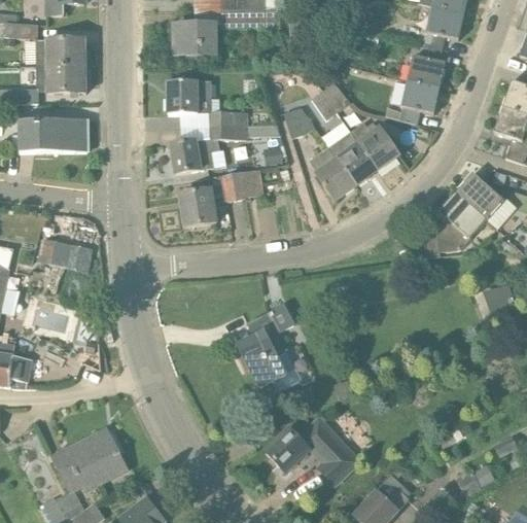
[(45,0),(45,14),(64,14),(64,4),(84,3),(84,0),(45,0)]
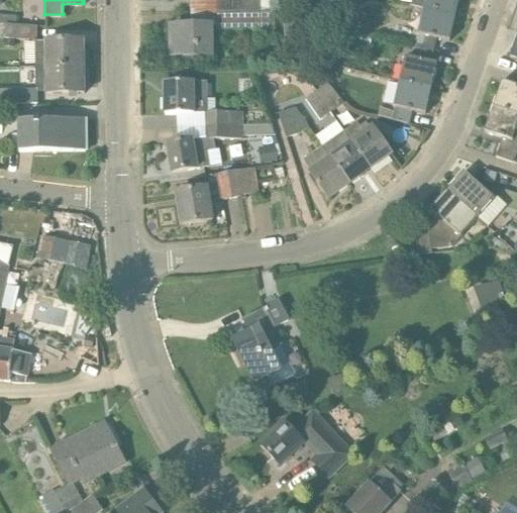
[(215,0),(216,9),(259,9),(259,0),(215,0)]
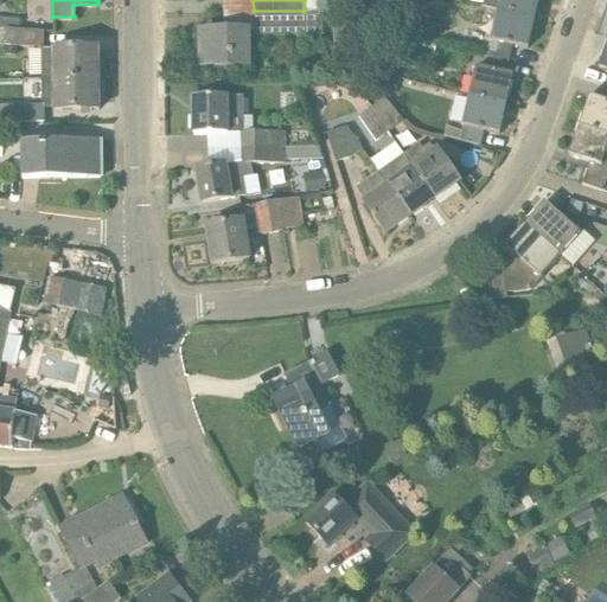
[(483,0),(483,4),(486,4),(534,15),(536,0),(483,0)]
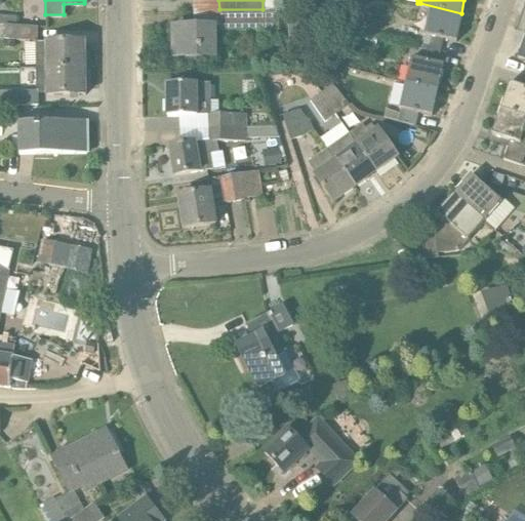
[(422,43),(440,49),(443,36),(455,39),(461,13),(420,3),(419,7),(430,9),(425,32),(422,43)]
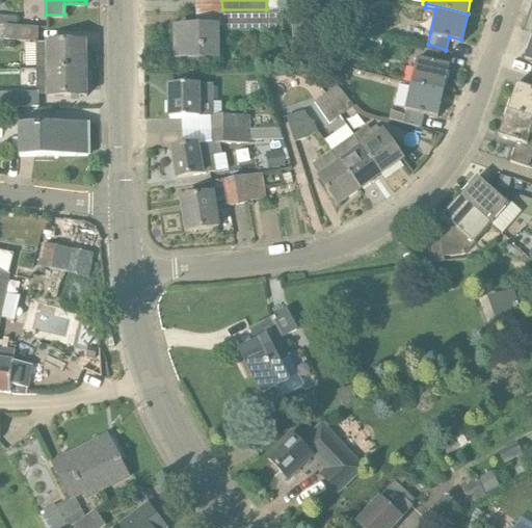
[(266,9),(222,9),(222,28),(284,28),(283,9),(266,9)]
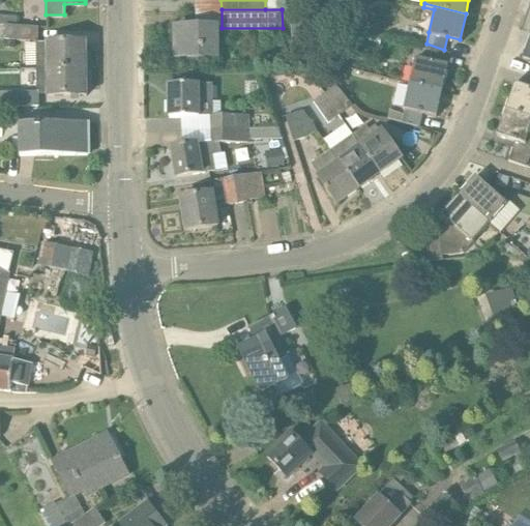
[(0,21),(17,23),(17,13),(0,11),(0,21)]
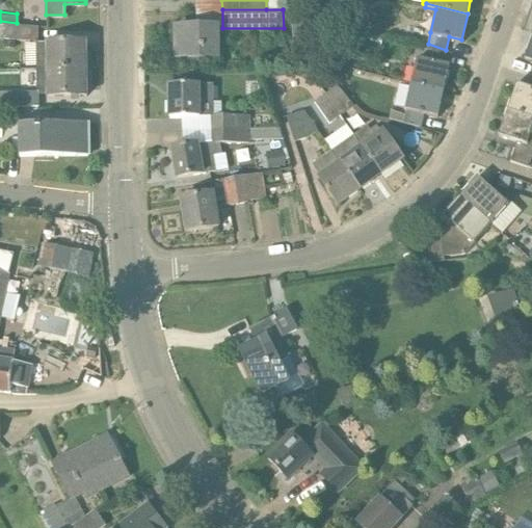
[(311,20),(292,20),(292,46),(311,46),(311,20)]
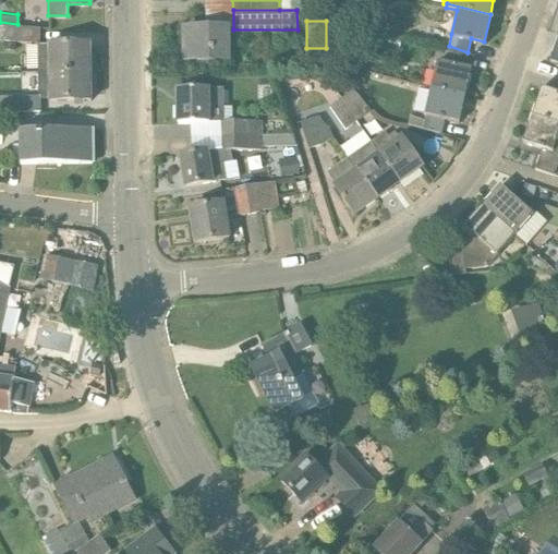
[(38,70),(50,70),(49,43),(40,41),(40,25),(0,23),(0,25),(0,33),(5,34),(4,38),(37,41),(38,70)]
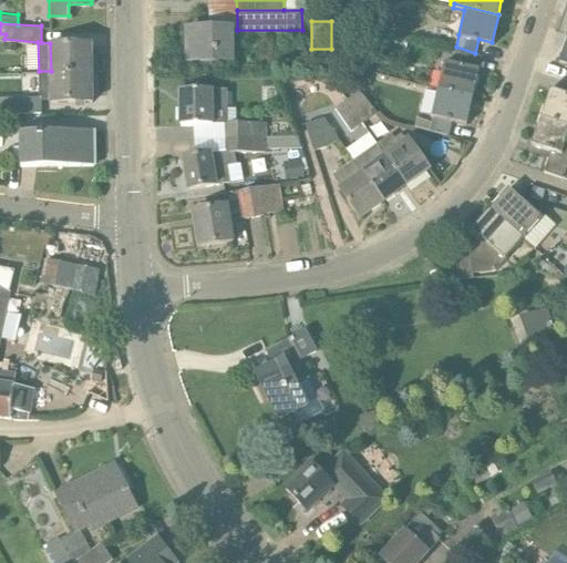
[(235,59),(235,26),(188,26),(189,60),(235,59)]
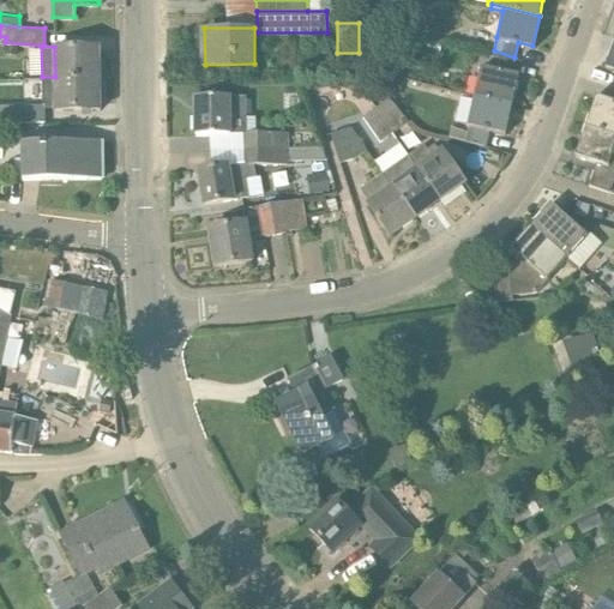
[(58,78),(101,77),(100,46),(58,46),(58,78)]
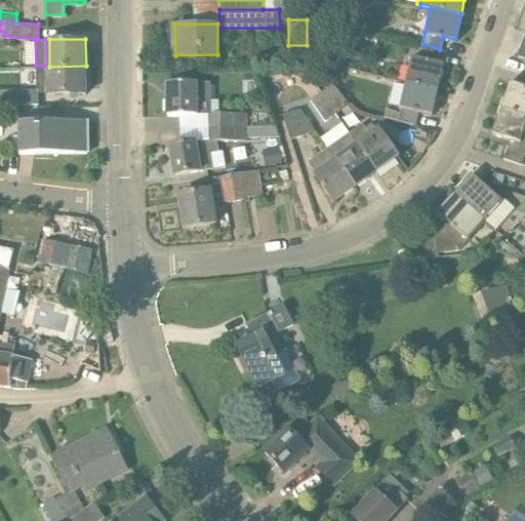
[(405,80),(437,87),(442,62),(438,61),(440,49),(422,43),(419,56),(411,54),(405,80)]
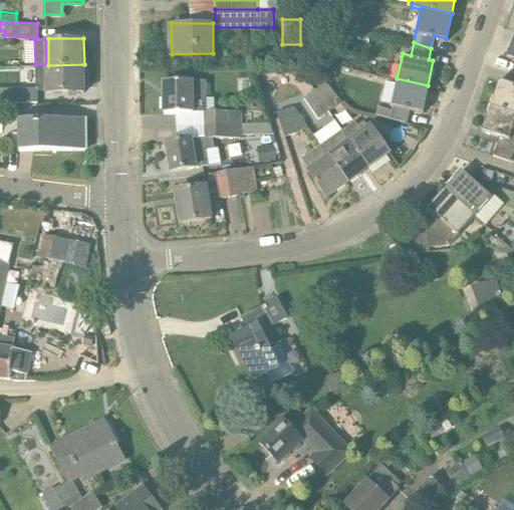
[(37,87),(46,87),(46,64),(35,64),(36,86),(0,86),(0,100),(37,99),(37,87)]
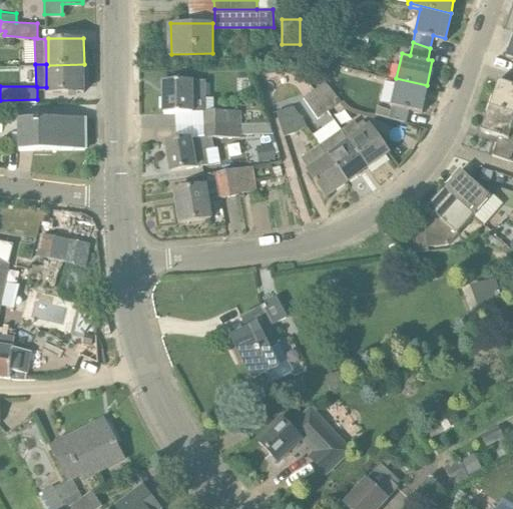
[(84,64),(48,65),(49,90),(84,90),(84,64)]
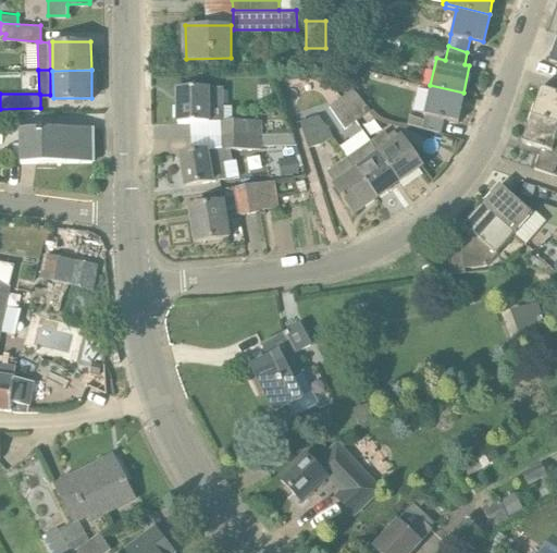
[(356,119),(371,109),(354,87),(351,88),(347,82),(335,90),(339,97),(341,96),(356,119)]
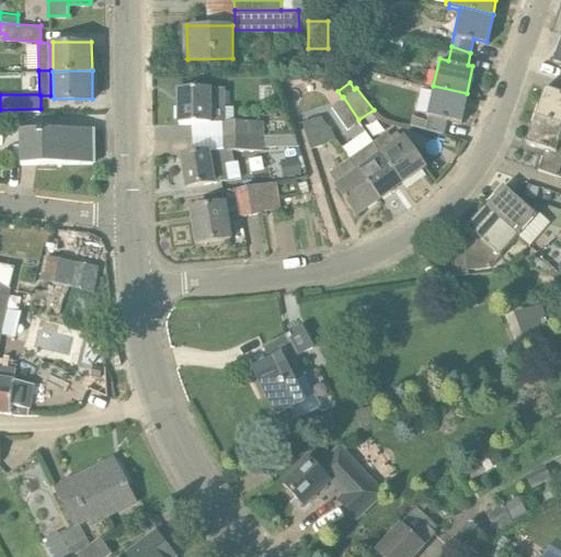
[(212,88),(212,86),(179,87),(179,122),(221,121),(221,87),(212,88)]
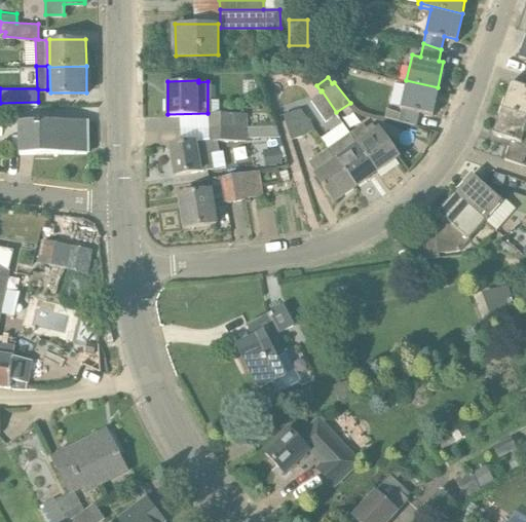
[(438,87),(406,80),(401,107),(402,107),(399,119),(416,123),(419,110),(431,113),(438,87)]
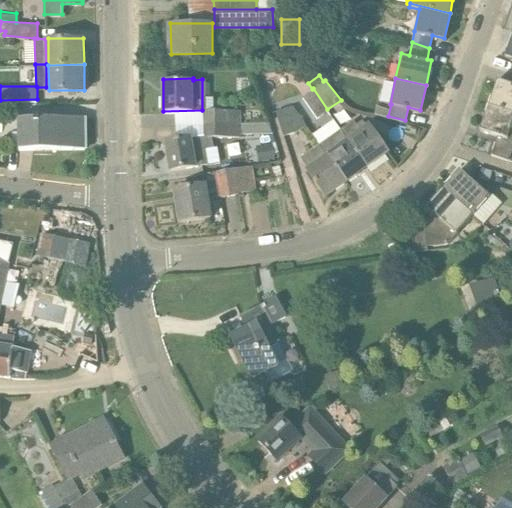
[(490,104),(511,111),(511,82),(499,79),(490,104)]
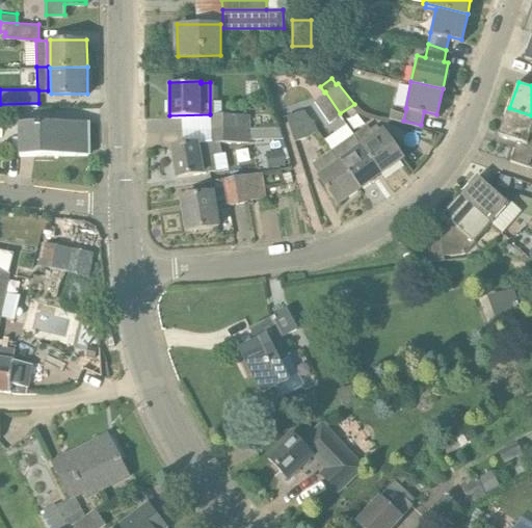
[(329,121),(340,113),(325,91),(324,93),(314,99),(329,121)]
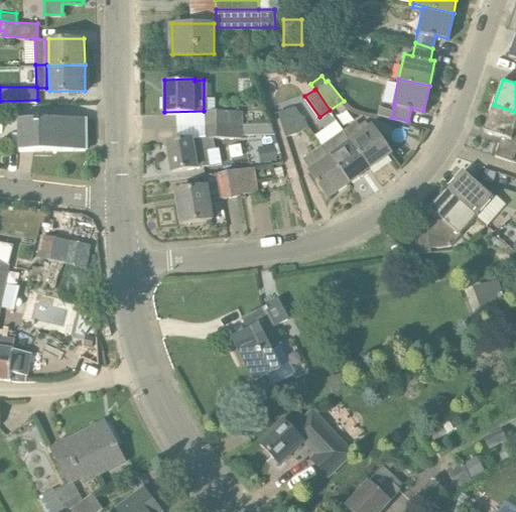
[(515,125),(515,112),(494,105),(485,130),(503,136),(496,155),(513,161),(515,153),(515,140),(511,139),(515,125)]
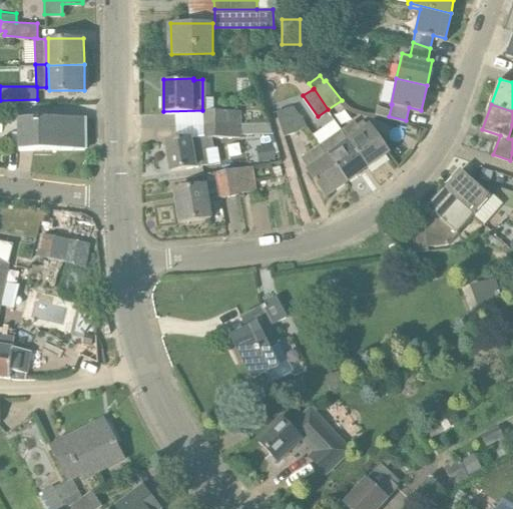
[(284,134),(297,130),(289,106),(276,110),(284,134)]
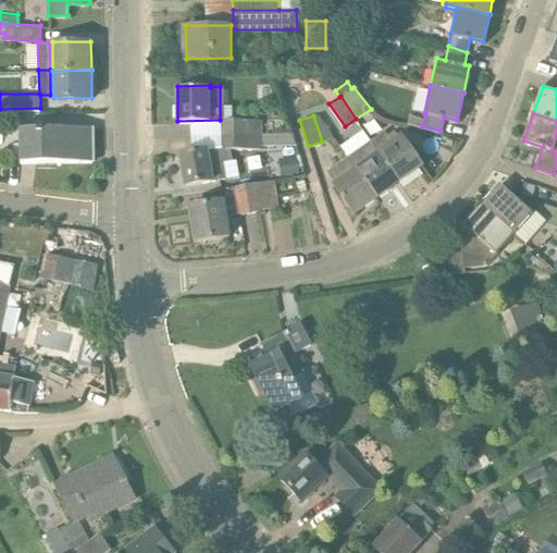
[(262,132),(262,118),(222,118),(222,133),(262,132)]
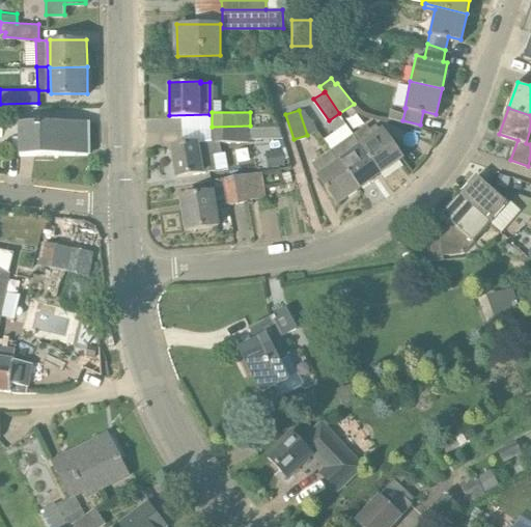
[(20,154),(84,151),(83,137),(88,137),(87,123),(76,123),(75,120),(20,121),(20,154)]
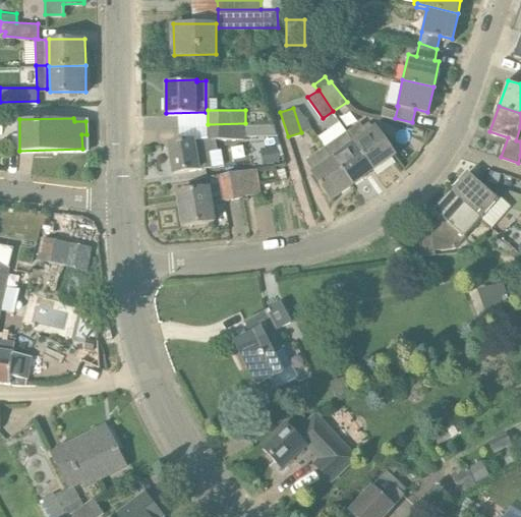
[(347,130),(373,168),(395,153),(374,124),(372,126),(369,120),(362,125),(359,121),(347,130)]
